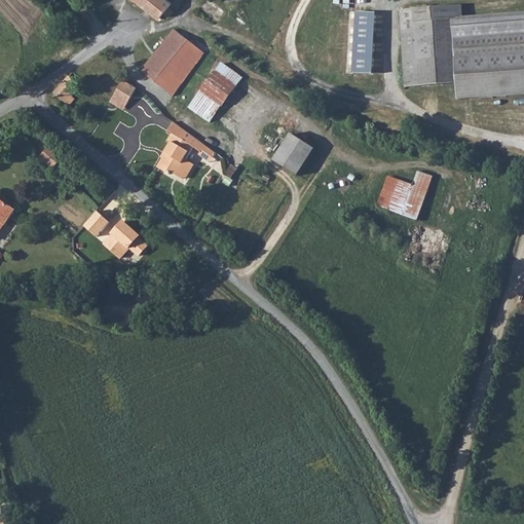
[(127,0),(137,7),(140,3),(162,22),(172,11),(166,6),(170,2),(166,0),(127,0)]
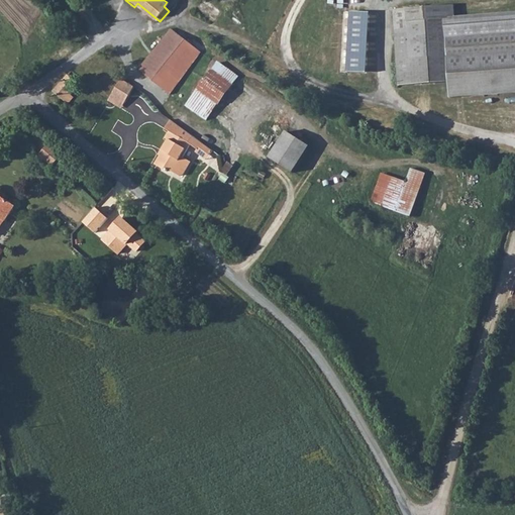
[(212,22),(228,0),(200,0),(194,8),(212,22)]
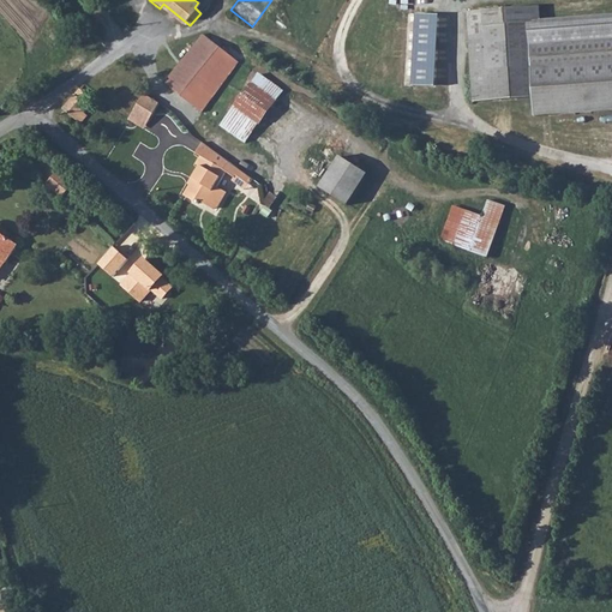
[(435,83),(437,10),(407,9),(405,82),(435,83)]
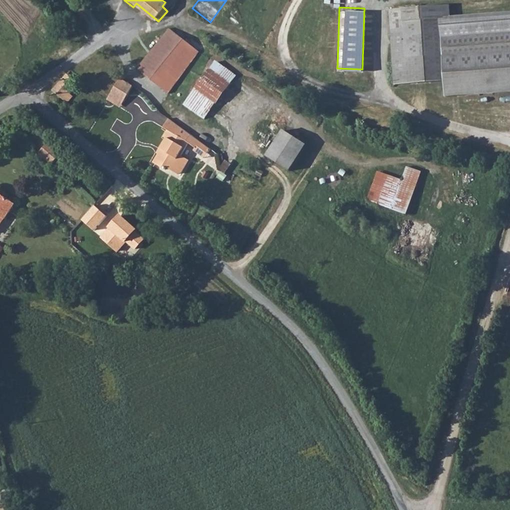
[(401,22),(438,20),(447,19),(447,7),(387,10),(389,36),(402,36),(401,22)]
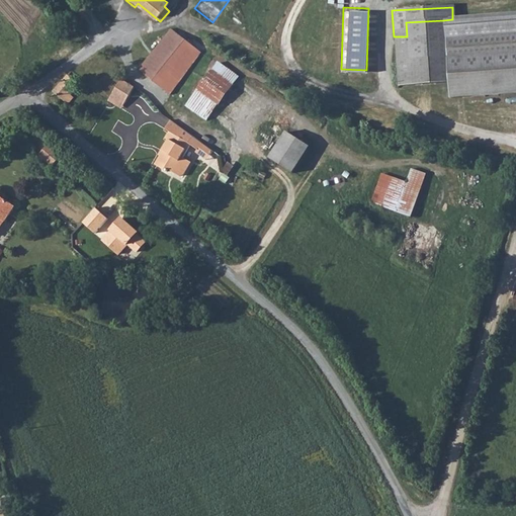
[(447,82),(444,40),(443,20),(406,22),(407,36),(394,36),(398,85),(447,82)]
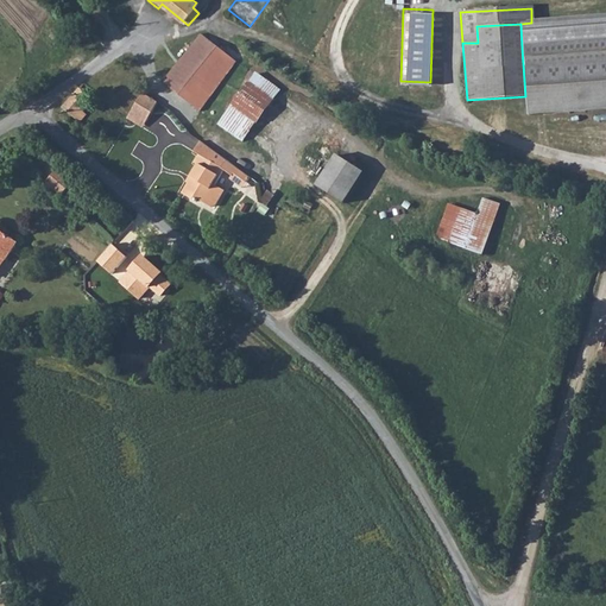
[(162,81),(199,111),(207,99),(235,61),(200,33),(193,42),(188,38),(178,50),(183,54),(162,81)]
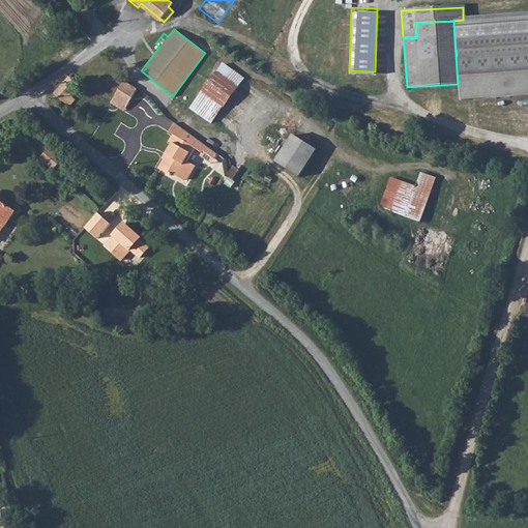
[(527,35),(455,41),(458,84),(459,103),(527,96),(527,35)]
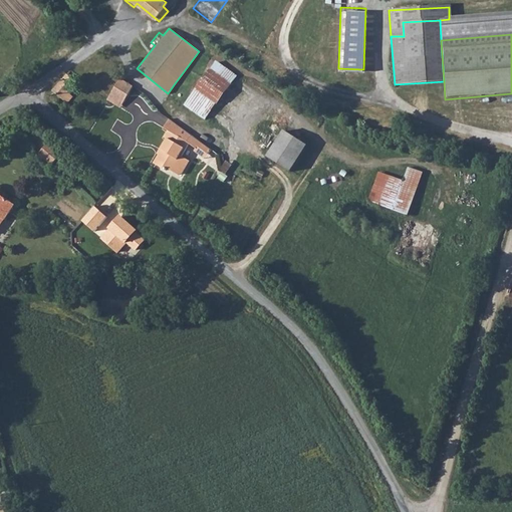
[(222,56),(189,100),(210,116),(244,72),(222,56)]
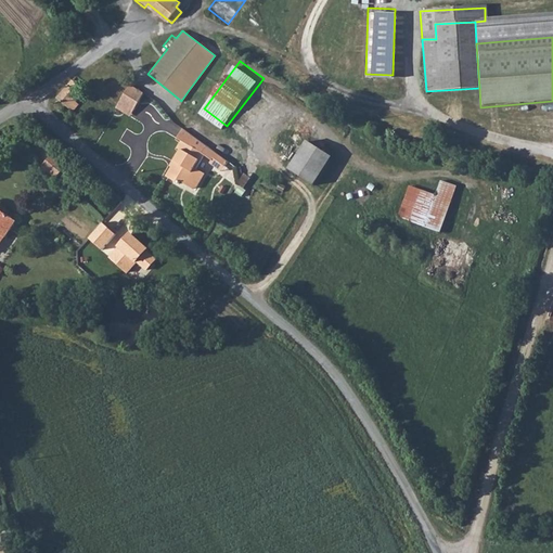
[(72,80),(62,89),(55,98),(71,111),(76,104),(72,99),(77,92),(73,89),(77,85),(72,80)]
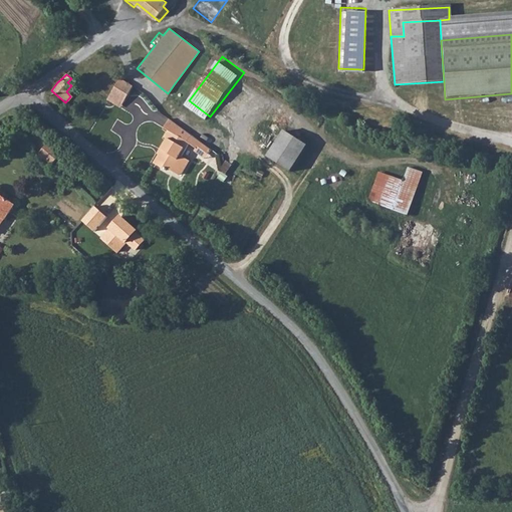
[(115,85),(106,100),(112,104),(116,98),(121,102),(132,86),(120,78),(115,85)]
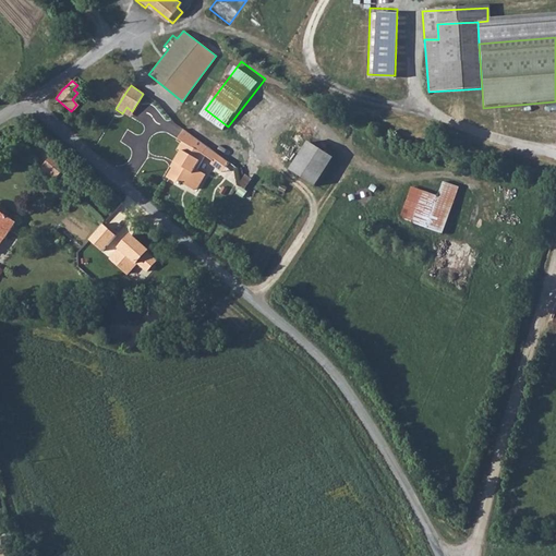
[(106,101),(116,109),(125,93),(117,86),(106,101)]
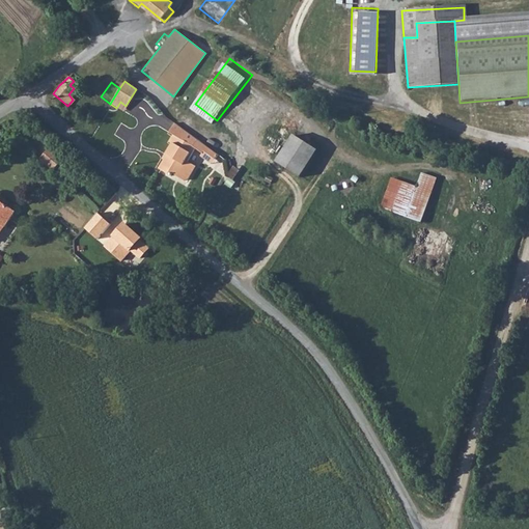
[(169,133),(173,136),(169,143),(171,144),(164,157),(167,158),(159,172),(171,179),(173,175),(184,182),(189,182),(195,168),(189,163),(195,149),(203,156),(210,146),(176,123),(169,133)]
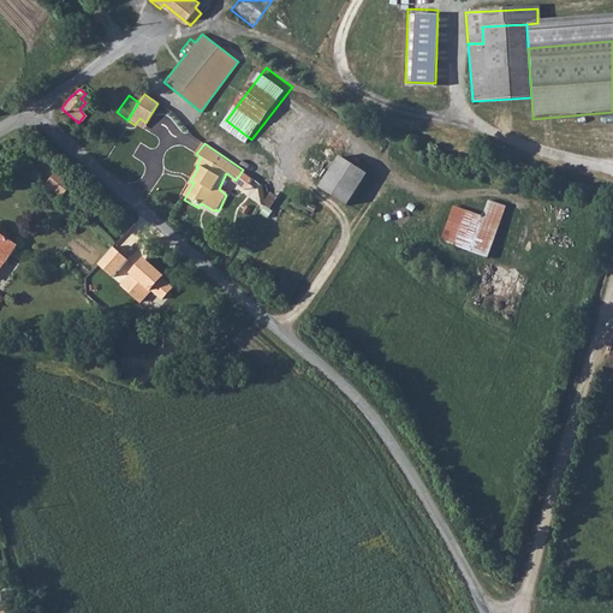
[(351,150),(328,180),(353,198),(376,168),(351,150)]
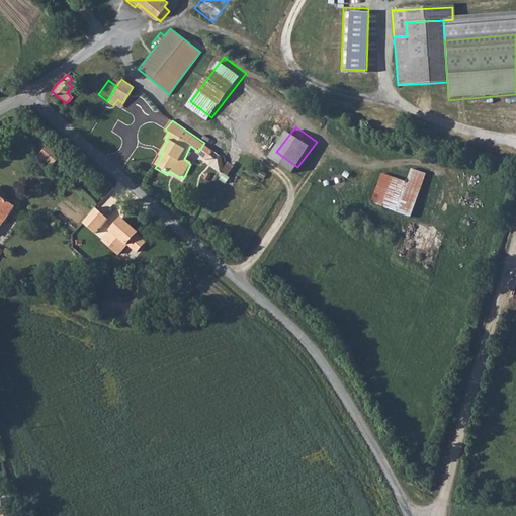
[(38,152),(53,164),(62,152),(48,141),(38,152)]
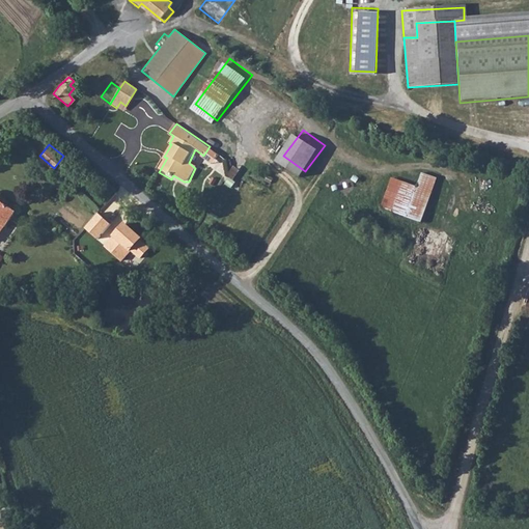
[(210,146),(203,156),(215,163),(220,154),(210,146)]
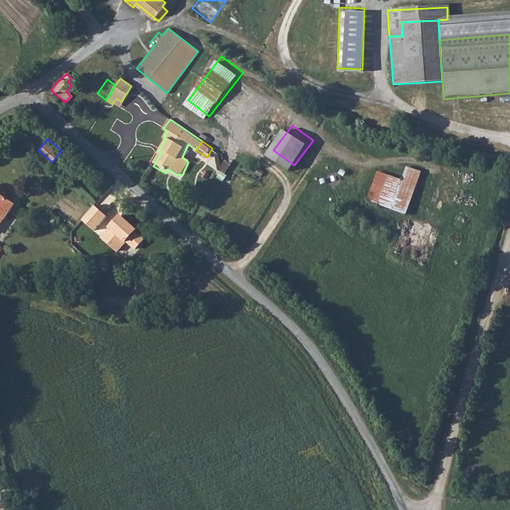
[(405,212),(419,170),(405,165),(401,179),(376,170),(366,199),(390,208),(405,212)]
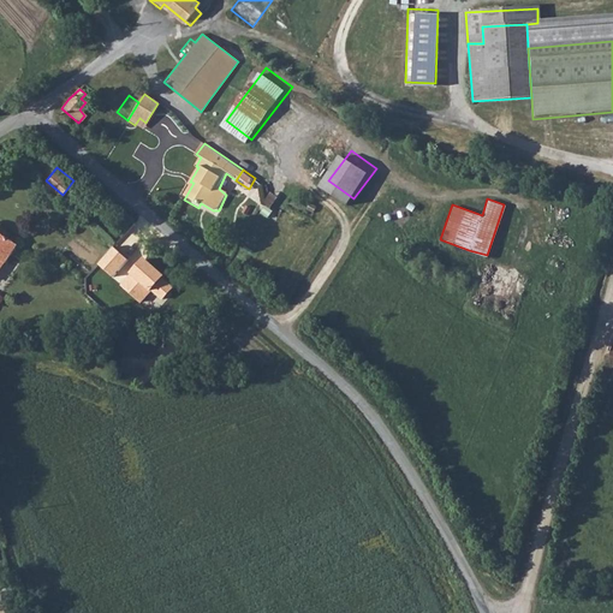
[(0,269),(17,243),(0,231),(0,269)]
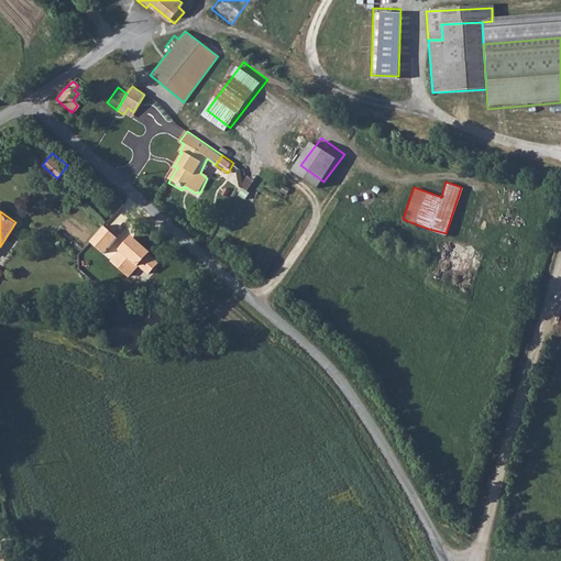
[(103,224),(89,239),(103,251),(117,235),(103,224)]
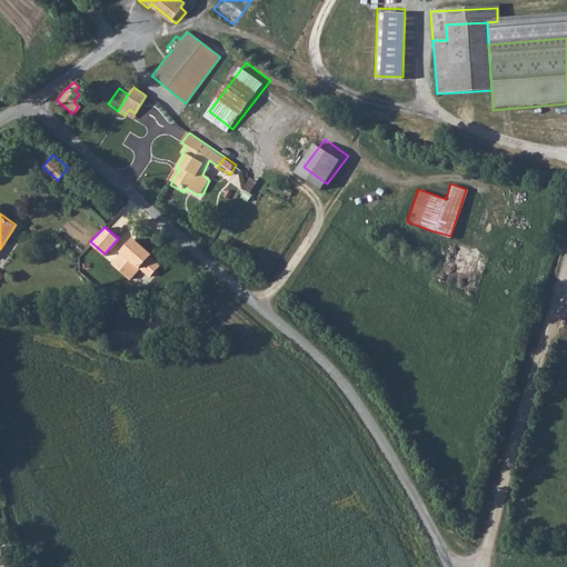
[(152,252),(133,236),(111,261),(130,278),(140,267),(150,276),(160,264),(151,255),(152,252)]
